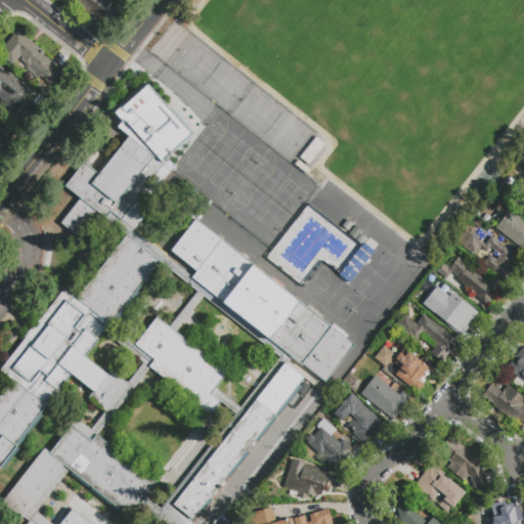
[(106,0),(113,4),(98,23),(70,0),(106,0)]
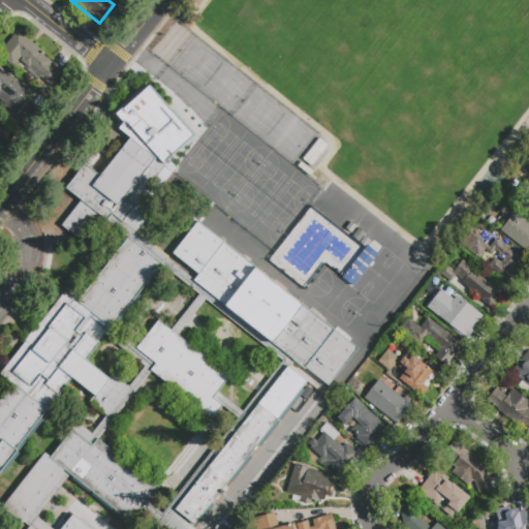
[(61,76),(52,88),(41,80),(39,82),(29,72),(30,70),(20,62),(14,69),(0,57),(0,55),(19,33),(47,56),(44,58),(54,65),(51,68),(61,76)]
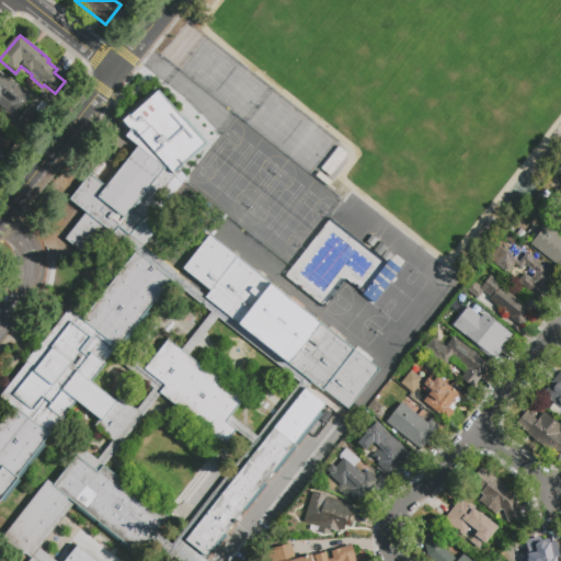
[(0,72),(32,98),(13,121),(3,113),(6,110),(0,105),(0,72)]
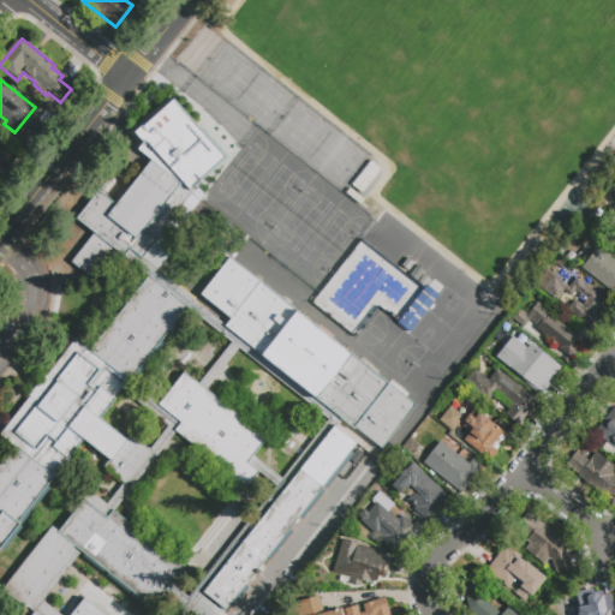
[(142,127),(174,101),(225,155),(191,186),(142,127)]
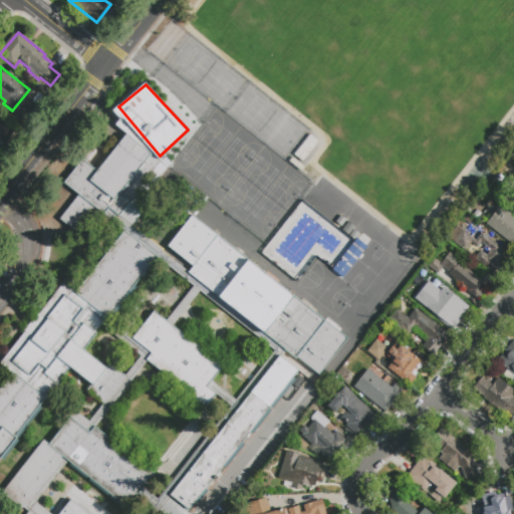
[(75,232),(59,220),(78,195),(63,184),(82,160),(77,156),(85,146),(105,162),(126,135),(163,163),(119,217),(109,209),(105,214),(95,207),(75,232)]
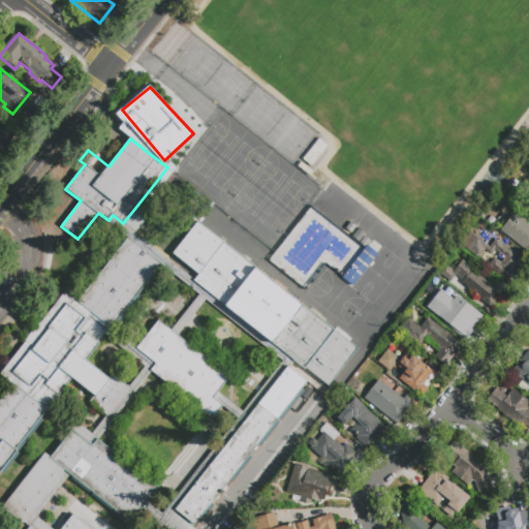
[(528,253),(501,232),(500,231),(515,212),(528,223),(528,253)]
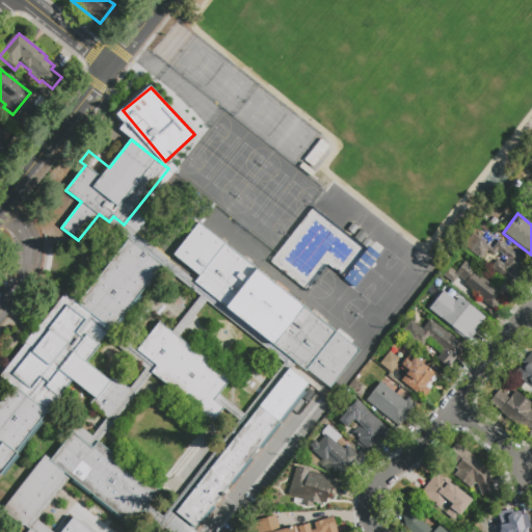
[(174,256),(198,223),(361,349),(330,387),(195,281),(200,275),(174,256)]
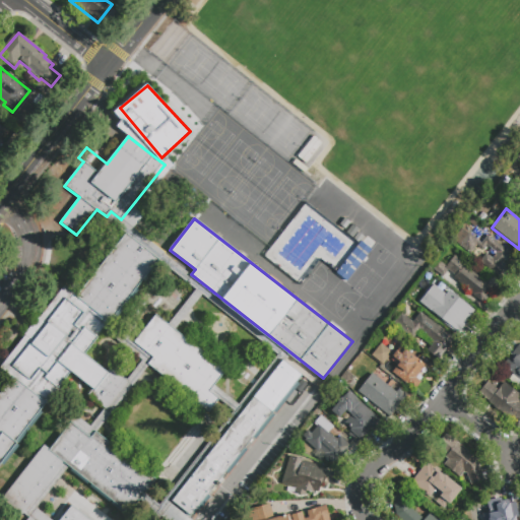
[(0,466),(0,396),(14,379),(0,368),(64,286),(75,296),(124,232),(160,260),(85,355),(107,372),(111,366),(130,380),(107,409),(88,395),(93,389),(71,372),(59,388),(66,394),(53,410),(47,406),(0,466)]
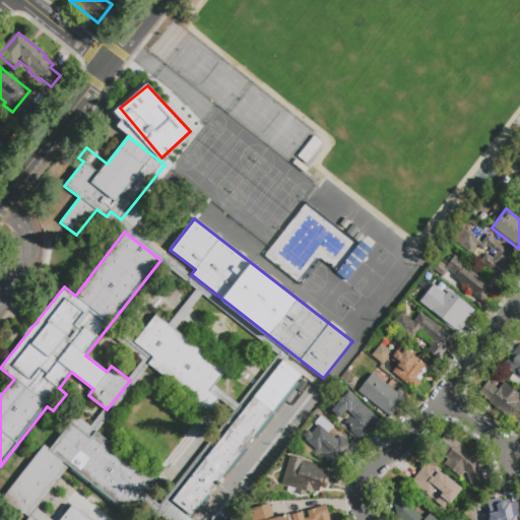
[(502,267),(509,273),(503,280),(479,263),(486,254),(492,259),(494,257),(494,256),(496,254),(488,248),(483,253),(476,247),(469,255),(456,244),(466,232),(481,244),(488,236),(512,255),(502,267)]
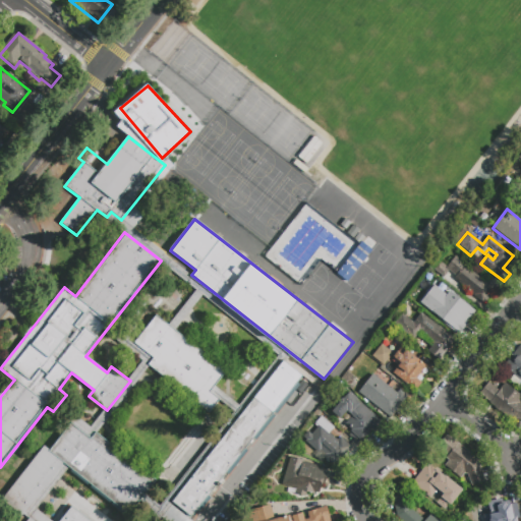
[(353,279),(342,270),(363,244),(373,252),(353,279)]
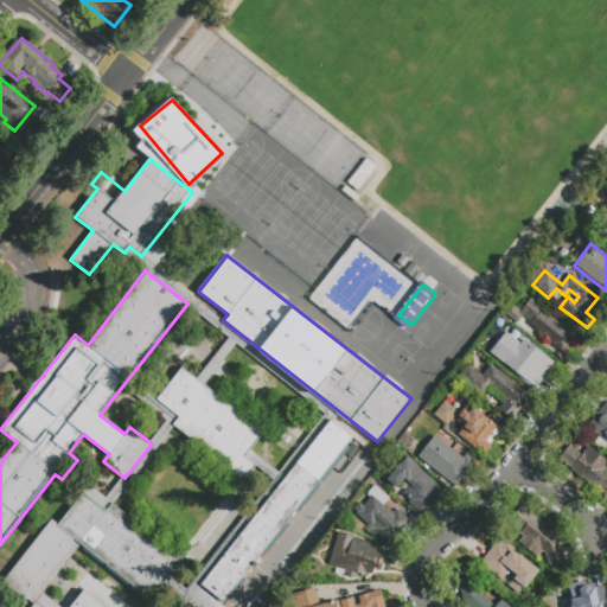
[(531,323),(519,313),(531,298),(545,308),(543,311),(564,328),(569,321),(582,332),(563,356),(528,326),(531,323)]
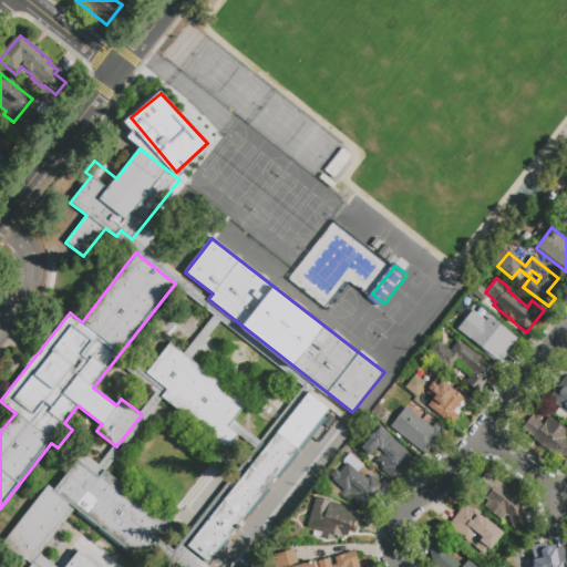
[(511,354),(504,363),(500,360),(496,364),(484,356),(486,353),(465,337),(467,336),(460,329),(474,310),(481,315),(481,313),(493,323),(487,330),(504,342),(501,347),(511,354)]
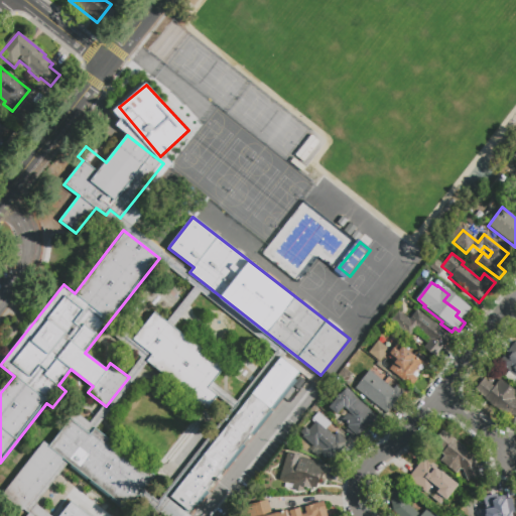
[(450,337),(434,357),(423,348),(429,341),(416,331),(410,338),(392,324),(400,312),(409,319),(417,309),(450,337)]
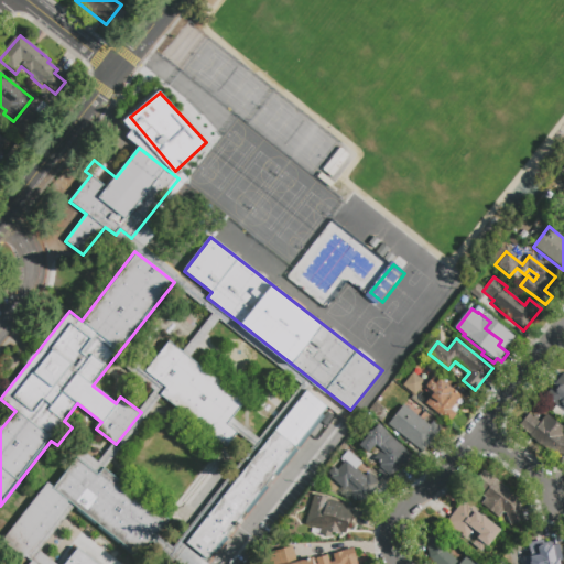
[(227,425),(238,433),(228,446),(162,394),(166,389),(144,372),(169,342),(246,401),(227,425)]
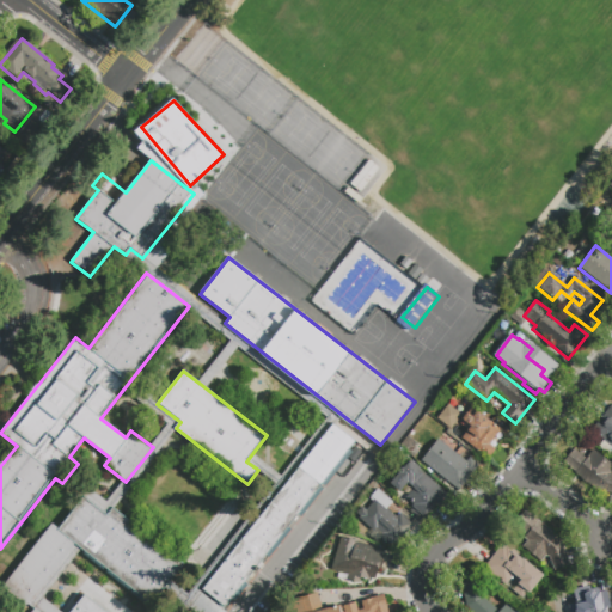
[(496,450),(488,460),(460,439),(467,430),(459,424),(454,432),(438,418),(448,405),(463,416),(466,412),(472,416),(477,411),(501,430),(489,445),(496,450)]
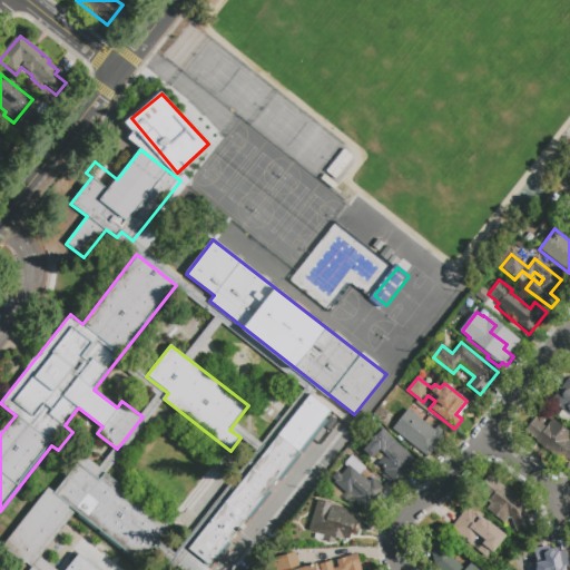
[(550,402),(569,377),(569,422),(567,425),(558,419),(563,413),(550,402)]
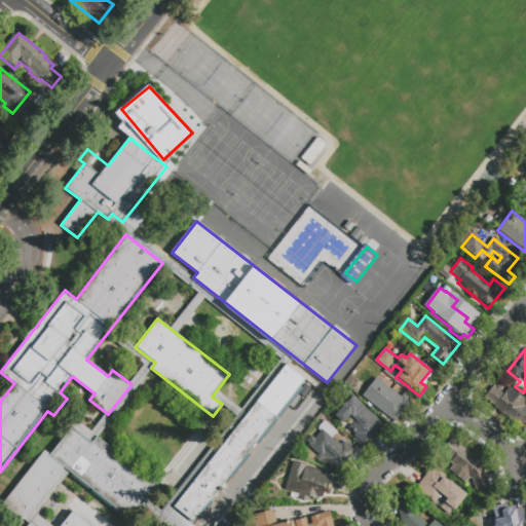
[(194,521),(175,505),(285,363),(305,378),(194,521)]
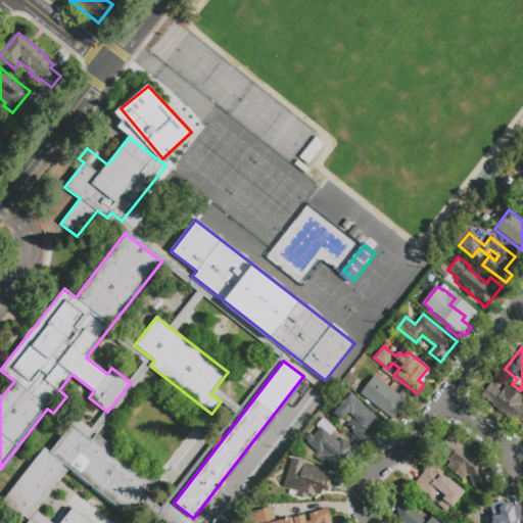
[(393,421),(360,394),(374,376),(398,394),(401,391),(411,398),(393,421)]
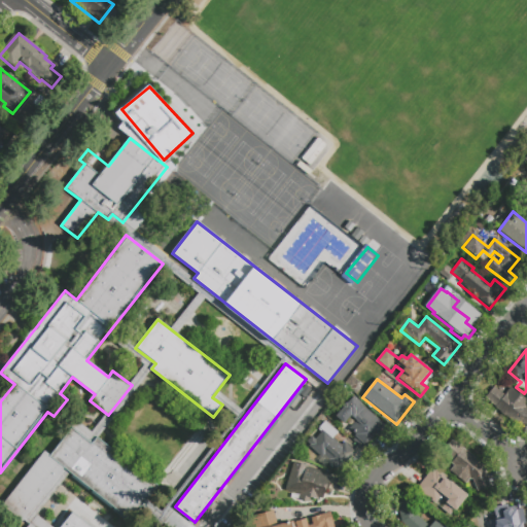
[(488,402),(497,391),(503,395),(511,387),(526,399),(526,426),(523,426),(520,424),(518,427),(500,415),(501,414),(488,402)]
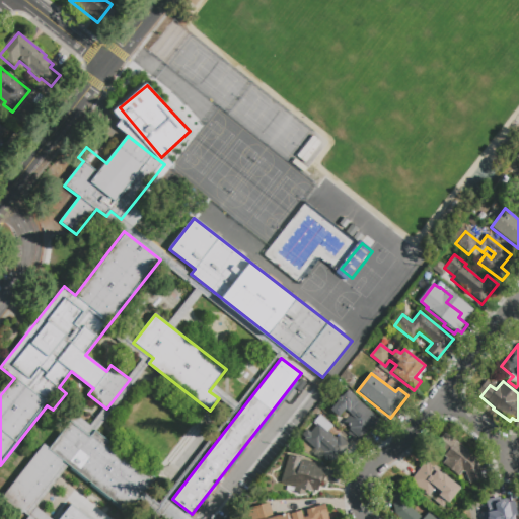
[(381,421),(372,430),(370,428),(361,438),(358,435),(356,437),(349,430),(351,429),(344,423),(351,416),(346,411),(339,419),(330,411),(339,401),(338,400),(341,397),(342,398),(349,390),(357,397),(355,400),(358,403),(359,401),(381,421)]
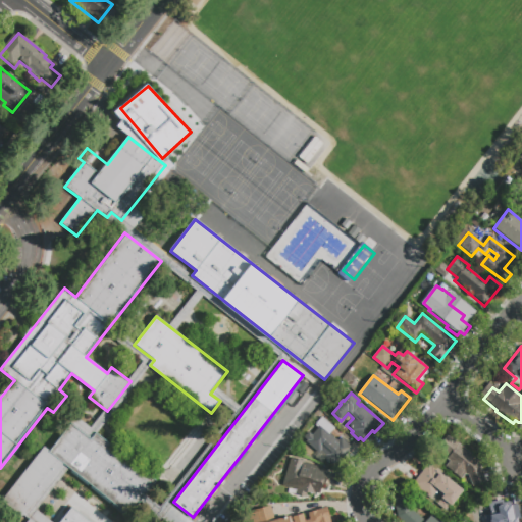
[(352,449),(336,465),(334,463),(331,466),(324,459),(321,463),(315,457),(318,454),(306,442),(307,441),(304,438),(308,433),(312,436),(318,429),(315,425),(322,417),(335,428),(329,434),(337,441),(341,438),(352,449)]
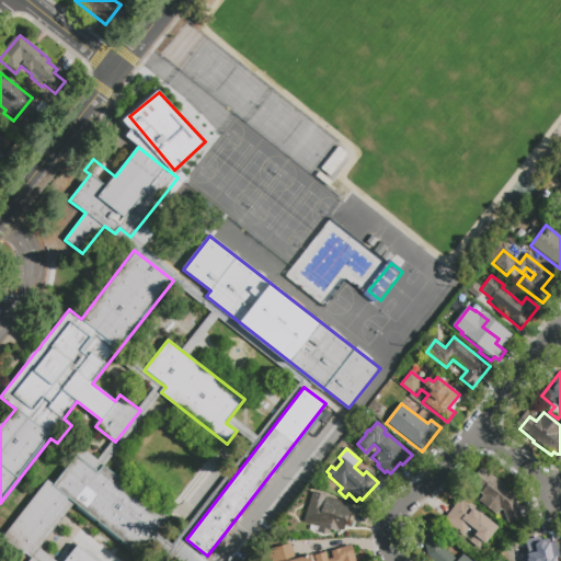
[(32,558),(3,536),(47,480),(53,484),(76,456),(98,472),(103,465),(169,516),(140,553),(75,503),(39,549),(32,558)]
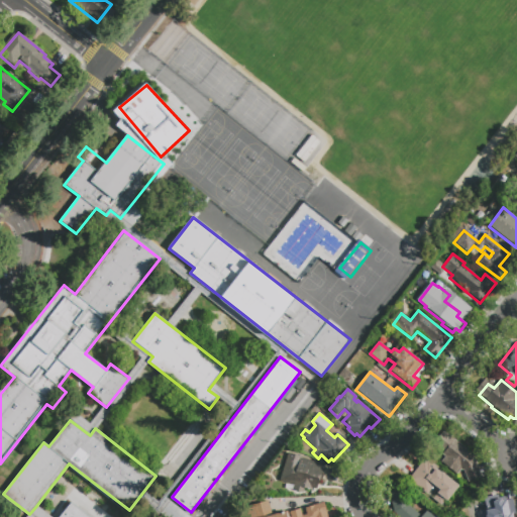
[(483,479),(469,484),(464,473),(462,472),(458,478),(437,458),(441,453),(437,450),(450,437),(474,455),(472,458),(476,461),(483,479)]
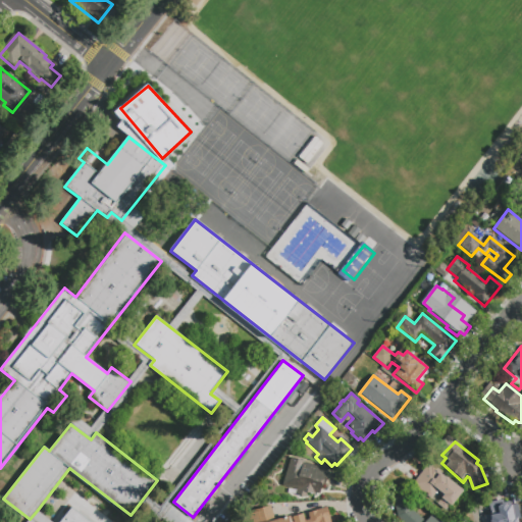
[(329,472),(322,497),(318,496),(317,499),(307,494),(306,500),(295,497),(297,490),(282,486),(291,458),(302,461),(302,460),(307,462),(306,464),(317,467),(317,468),(329,472)]
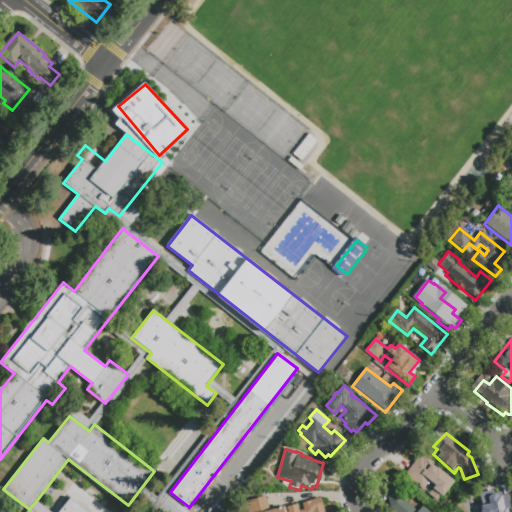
[(454,481),(447,491),(448,492),(443,498),(441,496),(437,501),(407,478),(416,465),(414,464),(420,456),(424,459),(425,457),(434,464),(432,465),(437,469),(437,468),(454,481)]
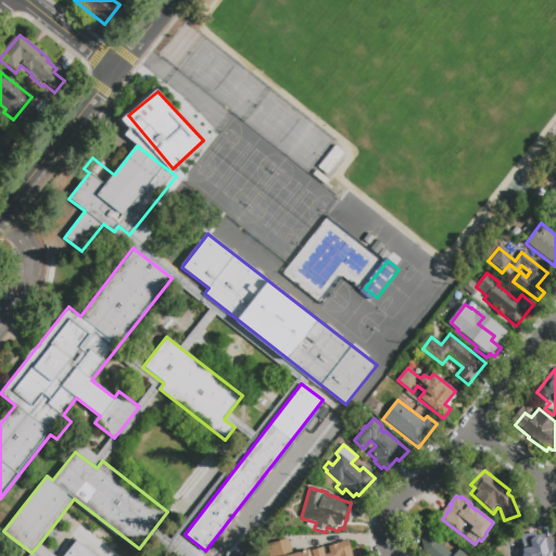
[(419,531),(434,528),(438,542),(453,555),(459,547),(469,555),(427,555),(422,552),(419,531)]
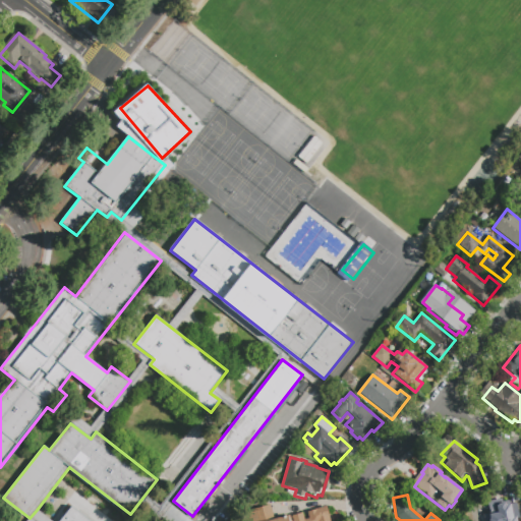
[(485,520),(484,512),(493,510),(493,507),(518,502),(520,517),(520,520),(485,520)]
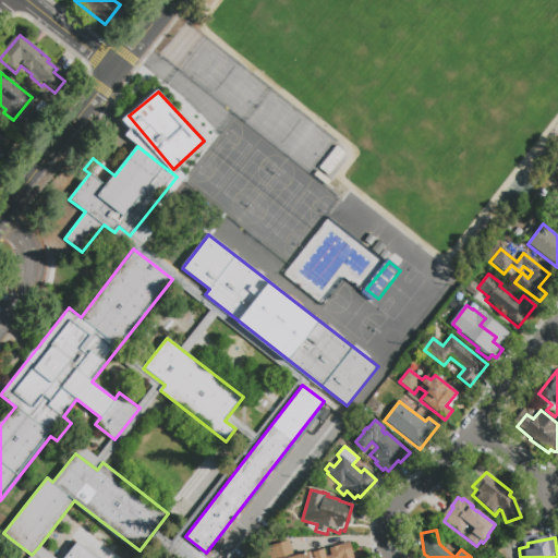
[(265,557),(263,546),(280,542),(290,538),(292,550),(300,548),(301,554),(310,552),(311,557),(265,557)]
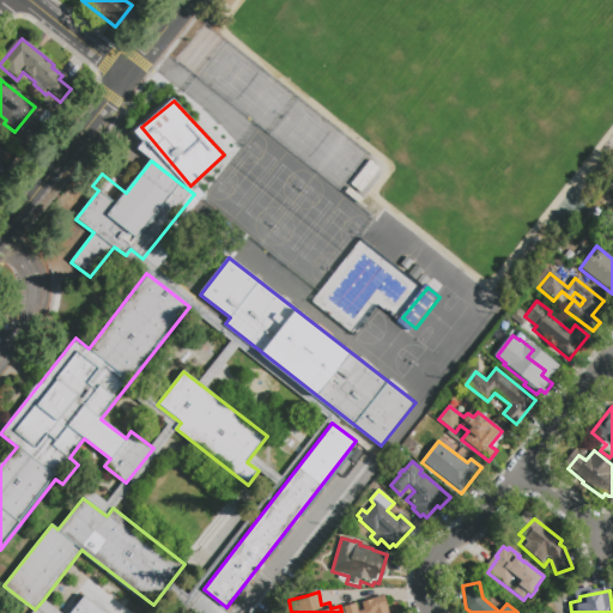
[(31,612),(35,610),(43,600),(60,612),(71,612),(84,596),(105,612),(31,612)]
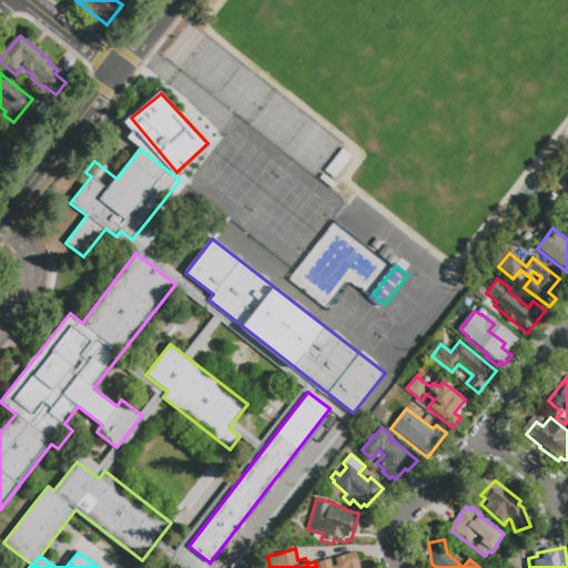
[(356,553),(359,567),(316,567),(315,561),(321,560),(322,561),(331,559),(333,567),(337,566),(335,558),(356,553)]
